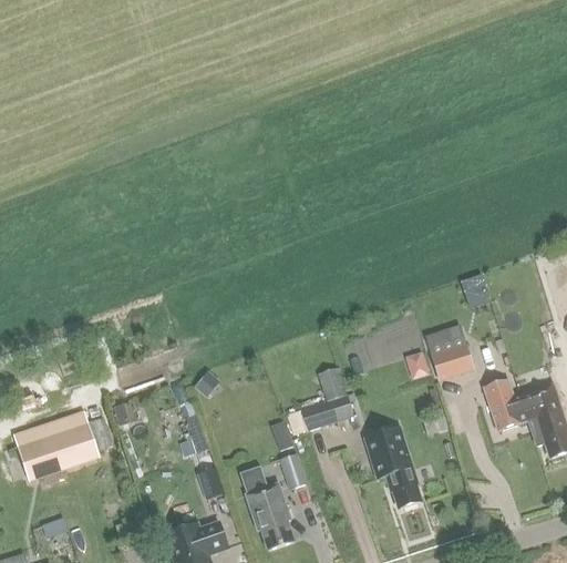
[(449,330),(454,347),(432,355),(439,376),(473,365),(465,344),(460,327),(449,330)]
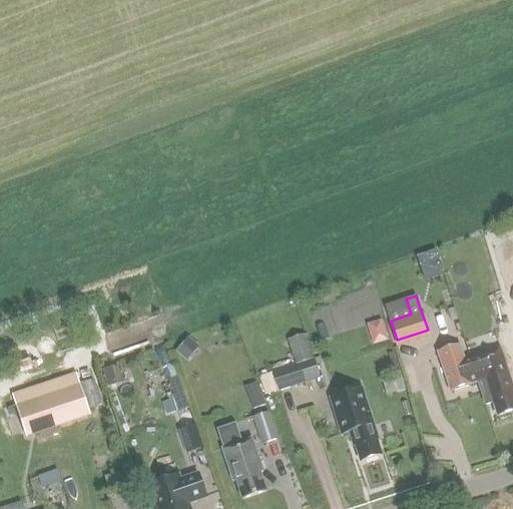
[(315,306),(319,326),(341,321),(336,301),(315,306)]
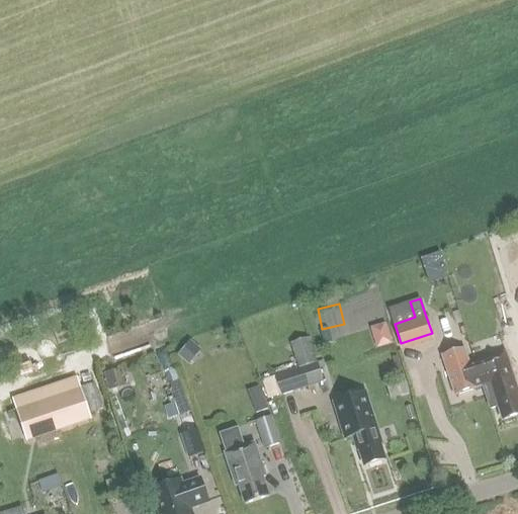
[(354,304),(355,315),(386,315),(386,304),(354,304)]
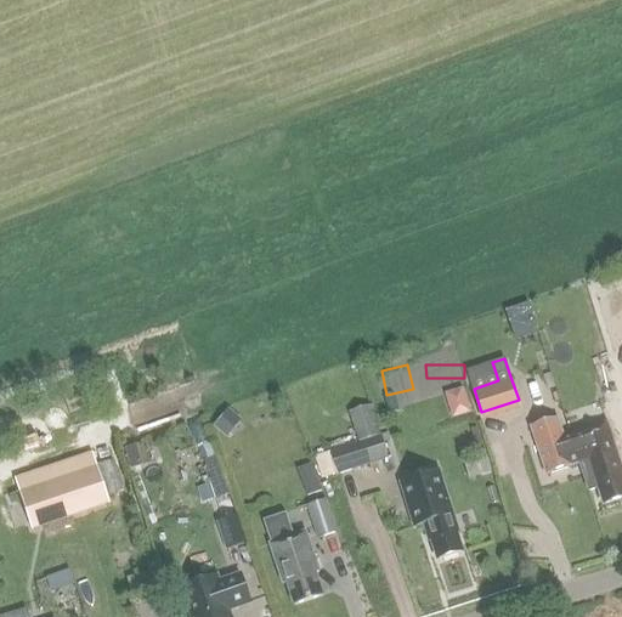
[(331,447),(331,448),(338,470),(338,471),(388,456),(371,402),(349,409),(358,439),(331,447)]
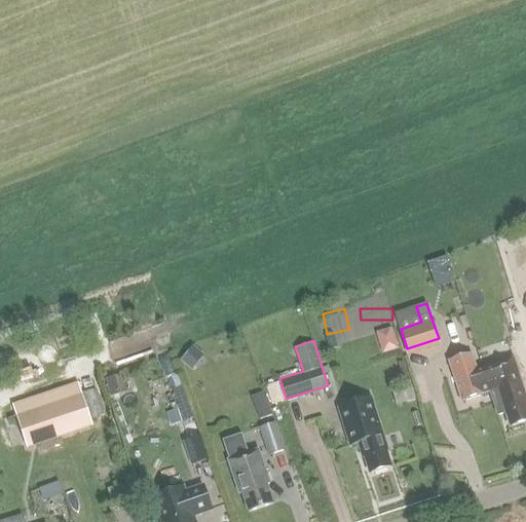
[(204,352),(193,342),(180,358),(191,368),(204,352)]
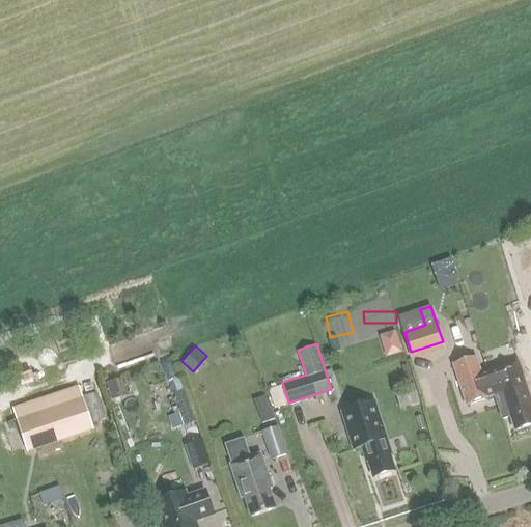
[(476,355),(453,362),(467,403),(488,395),(481,371),(476,355)]
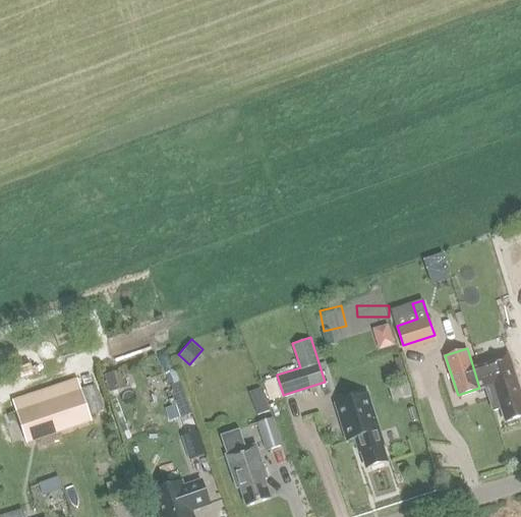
[(520,392),(508,352),(472,364),(479,388),(485,386),(494,408),(502,405),(507,419),(520,414),(520,400),(520,399),(520,392)]
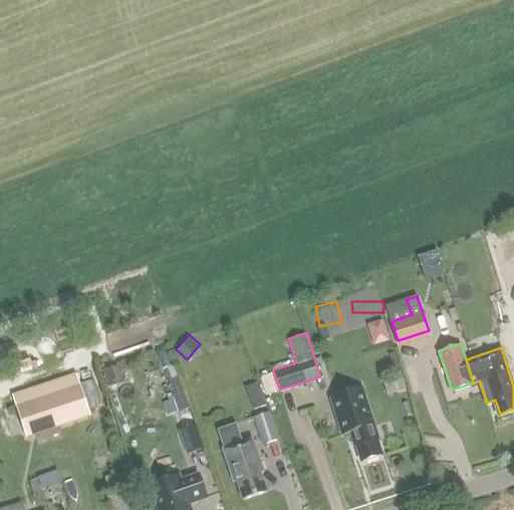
[(103,367),(108,385),(122,380),(117,363),(103,367)]
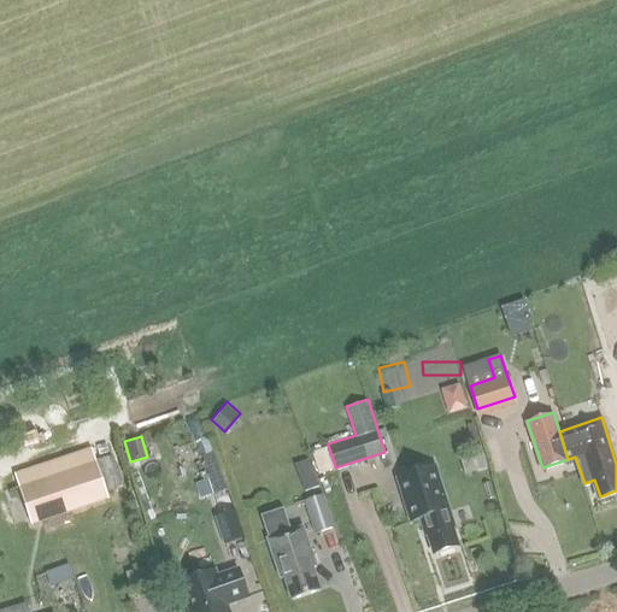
[(16,471),(33,519),(106,494),(89,446),(16,471)]
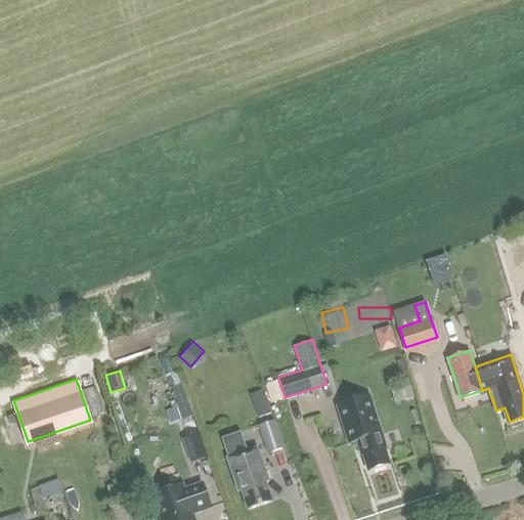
[(413,395),(408,380),(401,382),(405,398),(413,395)]
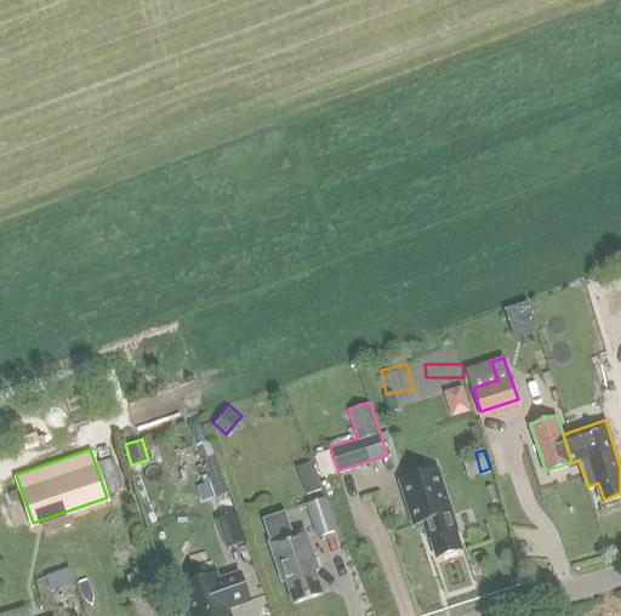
[(115,454),(100,460),(112,491),(127,485),(115,454)]
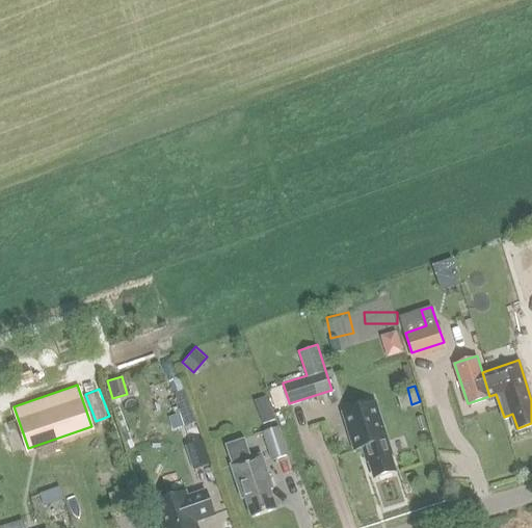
[(353,446),(361,444),(366,458),(368,458),(373,474),(394,468),(389,453),(392,452),(375,398),(342,408),(353,446)]
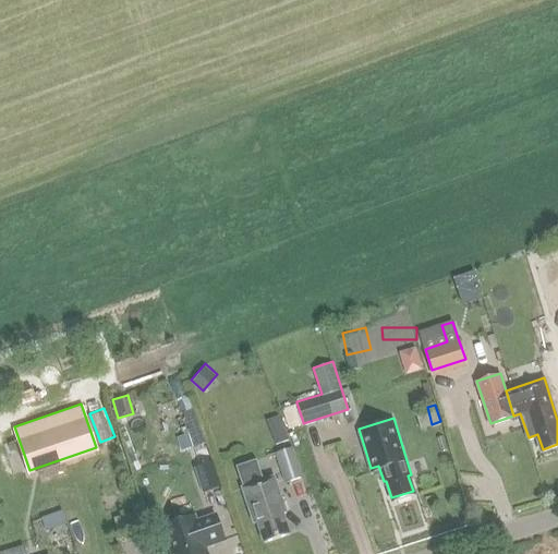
[(276,443),(289,437),(284,425),(271,431),(276,443)]
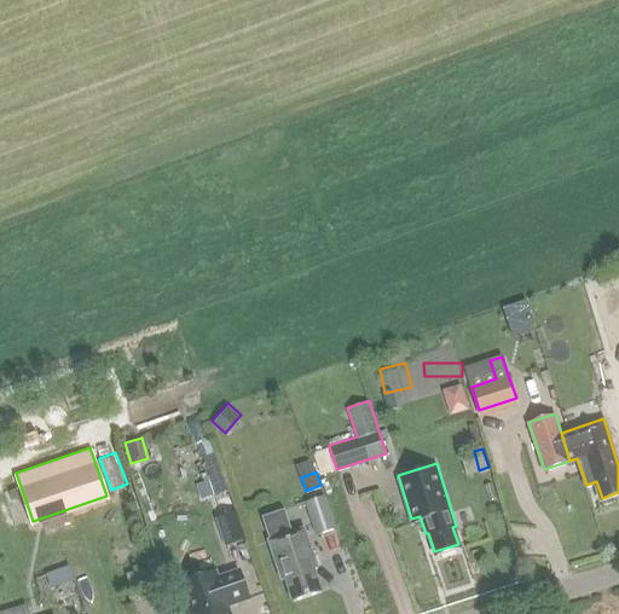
[(208,479),(196,484),(201,497),(213,492),(208,479)]
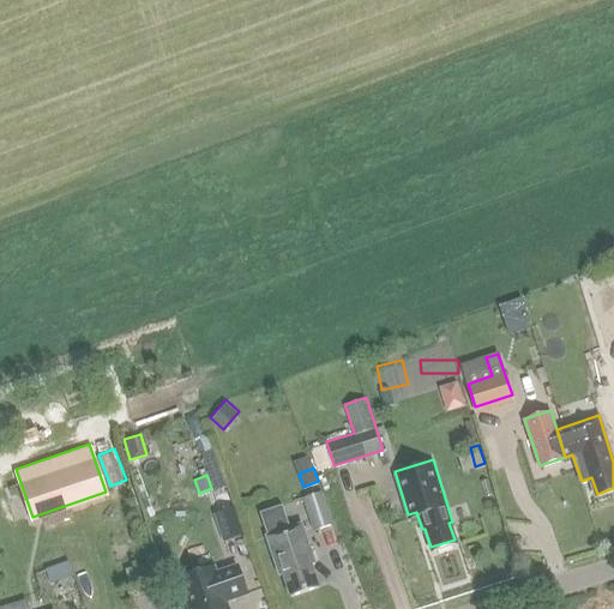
[(332,522),(321,490),(304,496),(314,528),(332,522)]
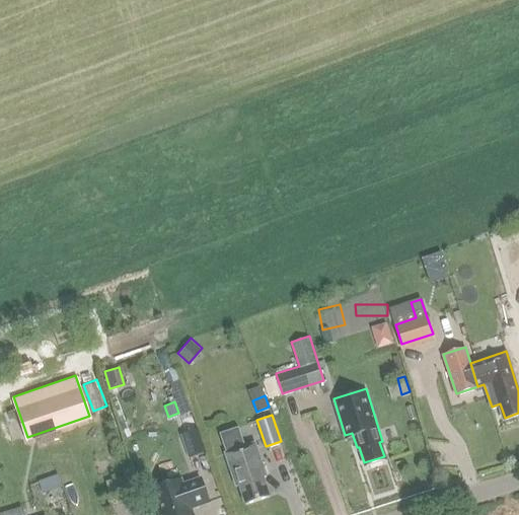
[(220,432),(226,451),(225,451),(236,485),(239,484),(245,502),(269,495),(263,475),(266,474),(255,441),(245,445),(239,426),(220,432)]
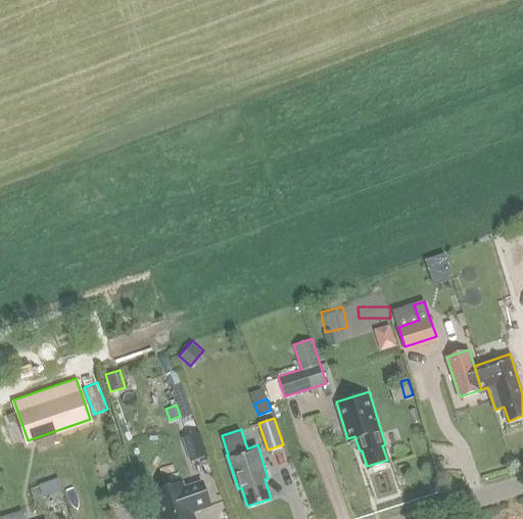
[(199,430),(183,435),(191,459),(207,454),(199,430)]
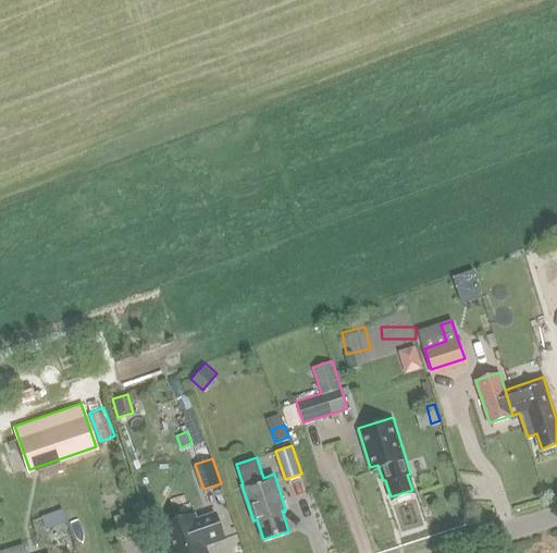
[(48,526),(70,518),(65,504),(44,512),(48,526)]
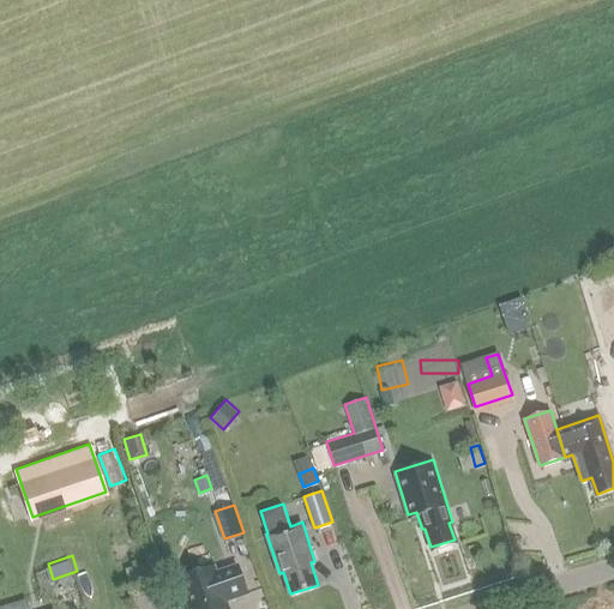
[(228,608),(226,598),(247,591),(238,564),(216,571),(214,565),(180,577),(190,608),(228,608)]
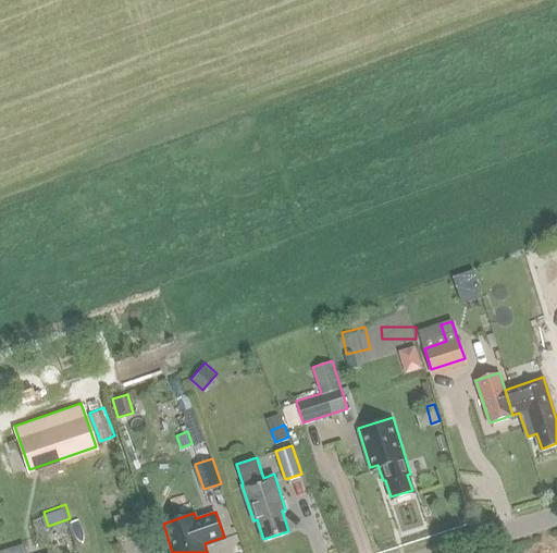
[(49,552),(46,552),(28,552),(25,541),(0,549),(1,552),(49,552)]
